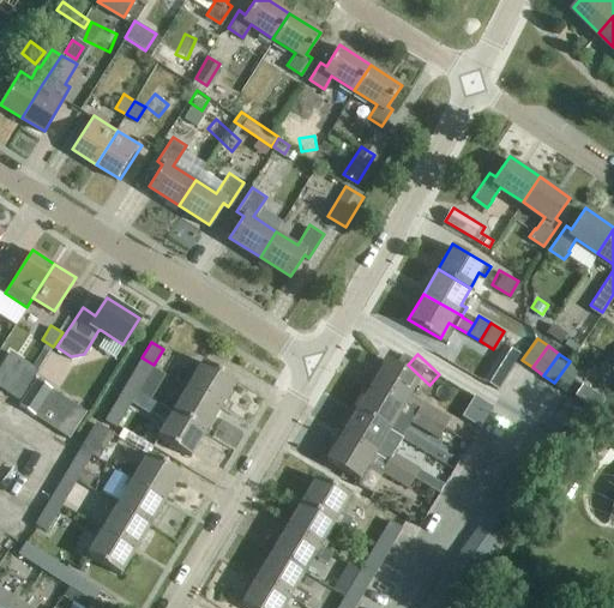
[(371,383),(405,402),(417,410),(411,420),(425,427),(437,408),(411,392),(420,377),(397,363),(386,356),(371,383)]
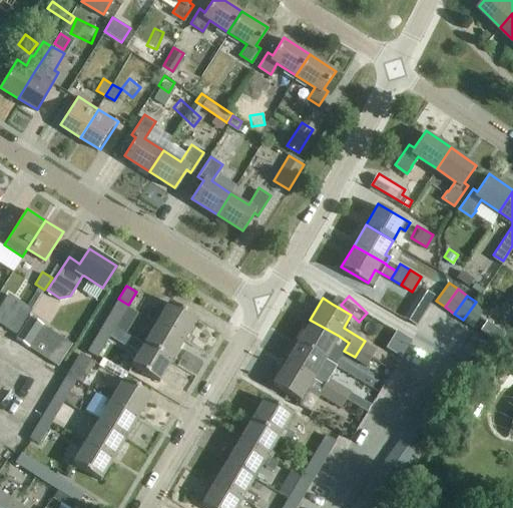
[(116,325),(128,305),(118,299),(106,320),(116,325)]
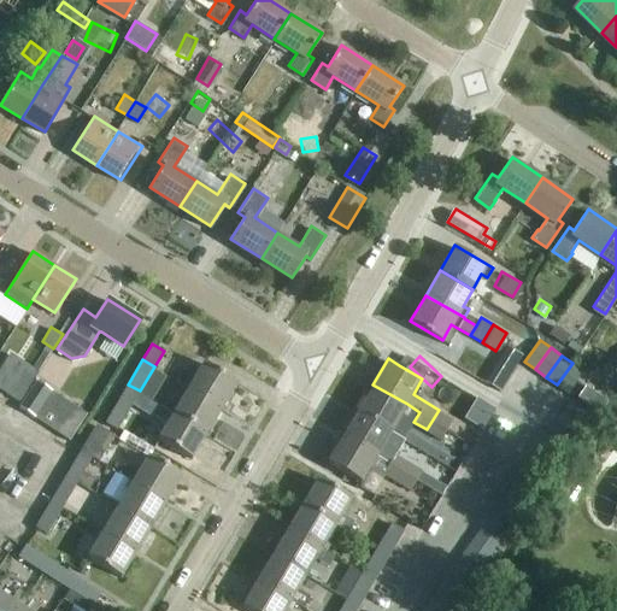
[(188,387),(222,407),(238,381),(204,362),(188,387)]
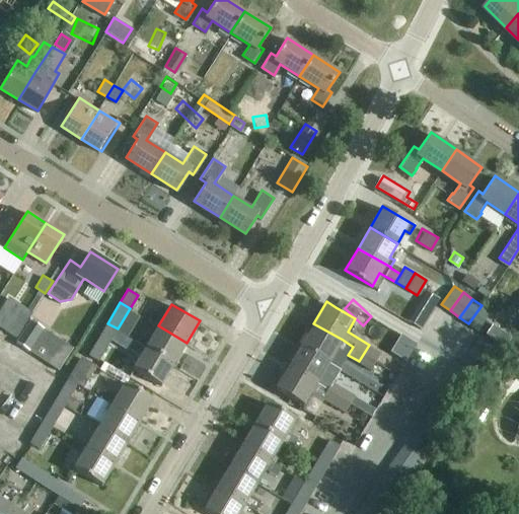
[(482,305),(468,323),(477,329),(491,312),(482,305)]
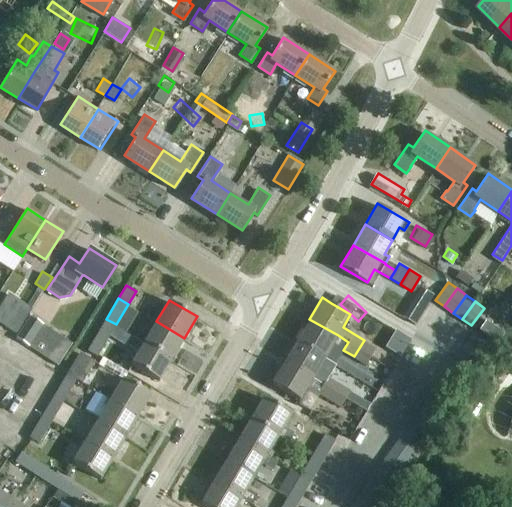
[(15,336),(23,340),(28,343),(41,321),(29,313),(15,336)]
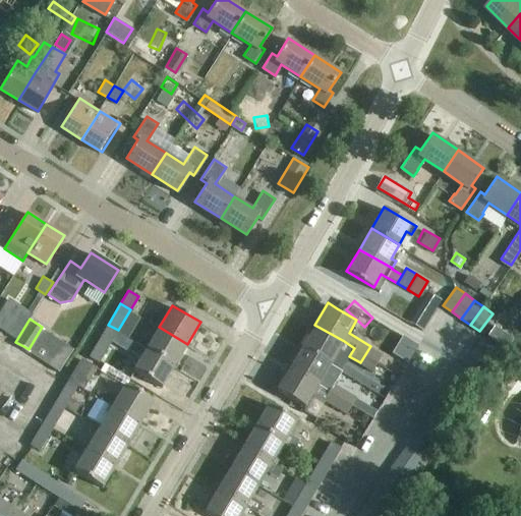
[(100,361),(118,330),(108,325),(90,355),(100,361)]
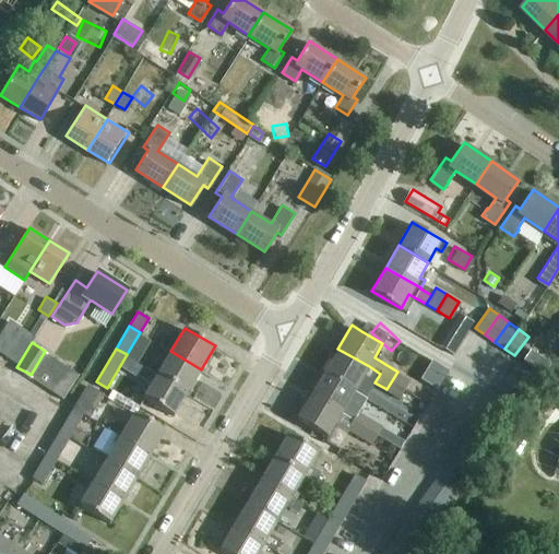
[(337,349),(324,372),(355,390),(369,366),(337,349)]
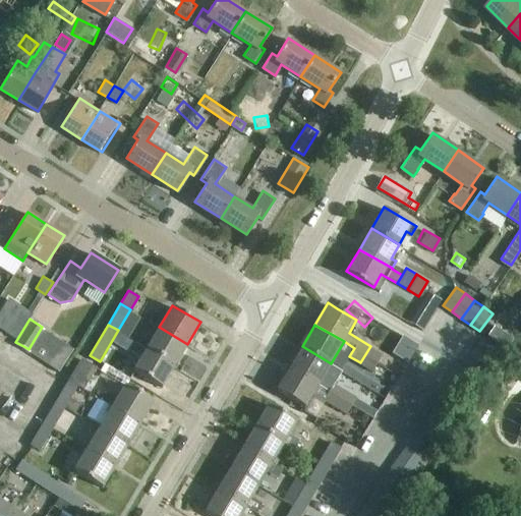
[(510,349),(516,339),(495,325),(488,335),(510,349)]
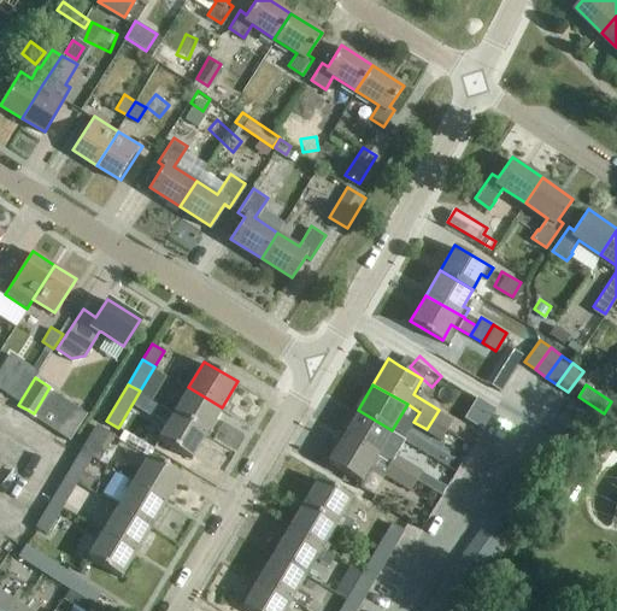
[(206,433),(222,407),(188,387),(174,413),(206,433)]
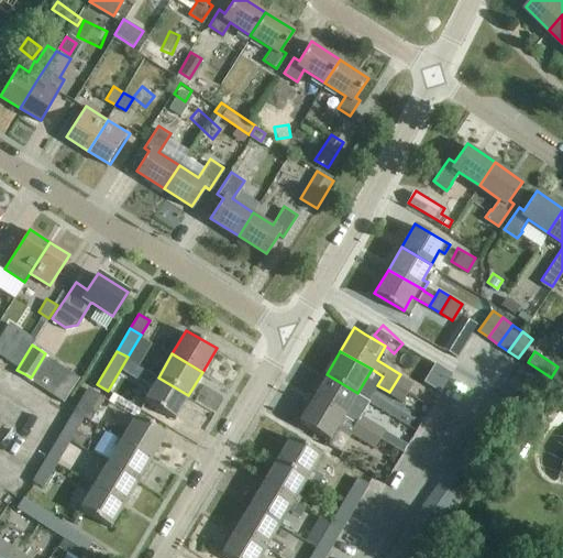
[(514,373),(533,387),(540,378),(520,363),(514,373)]
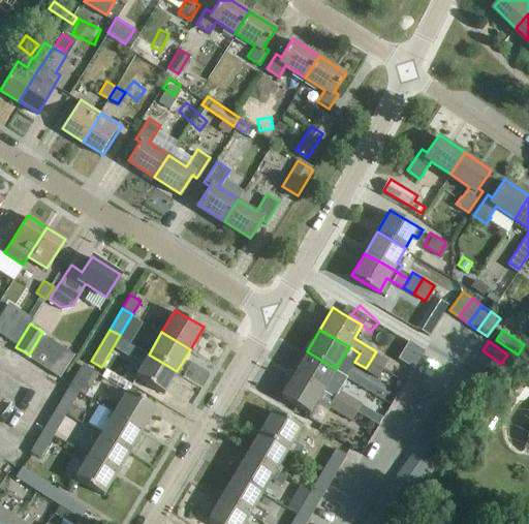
[(72,352),(61,344),(44,367),(58,375),(72,352)]
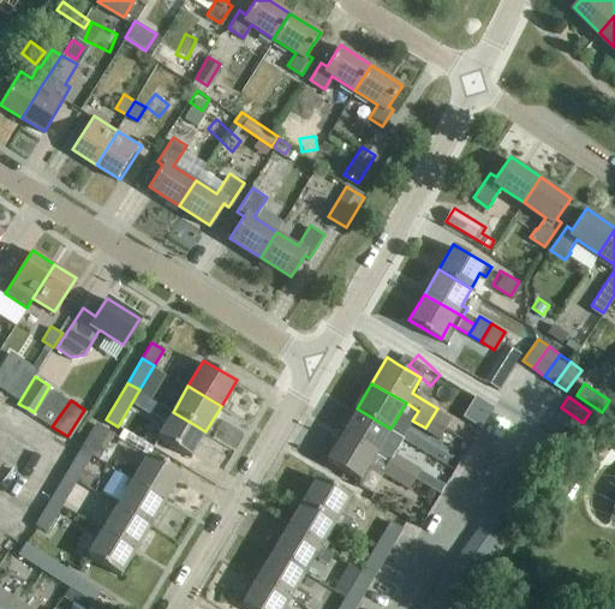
[(574,434),(583,423),(561,407),(553,418),(574,434)]
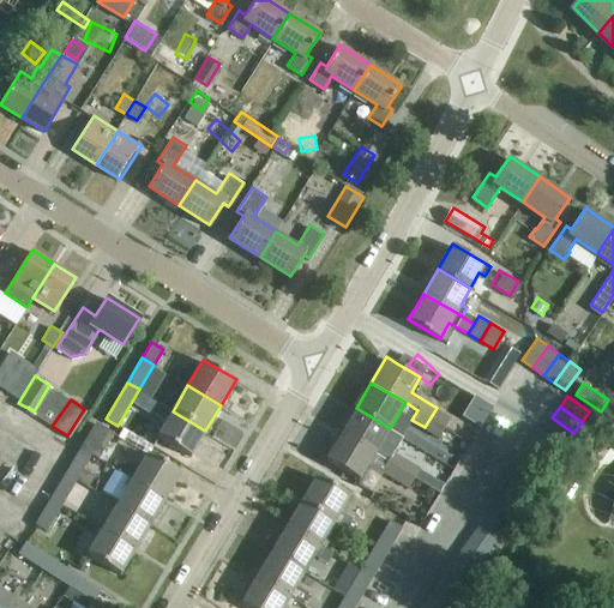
[(356,408),(341,433),(375,452),(389,461),(383,470),(397,479),(408,458),(395,451),(403,435),(390,428),(356,408)]
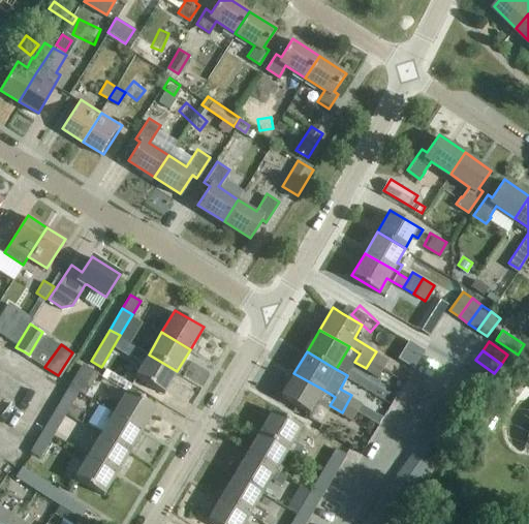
[(387,358),(376,351),(366,368),(377,375),(387,358)]
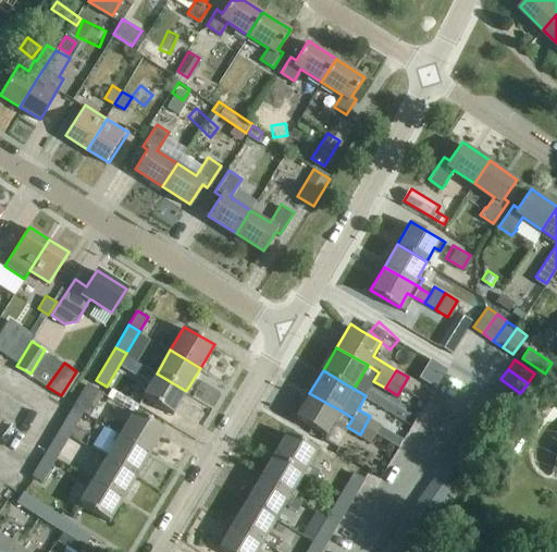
[(173,414),(186,391),(157,373),(143,396),(173,414)]
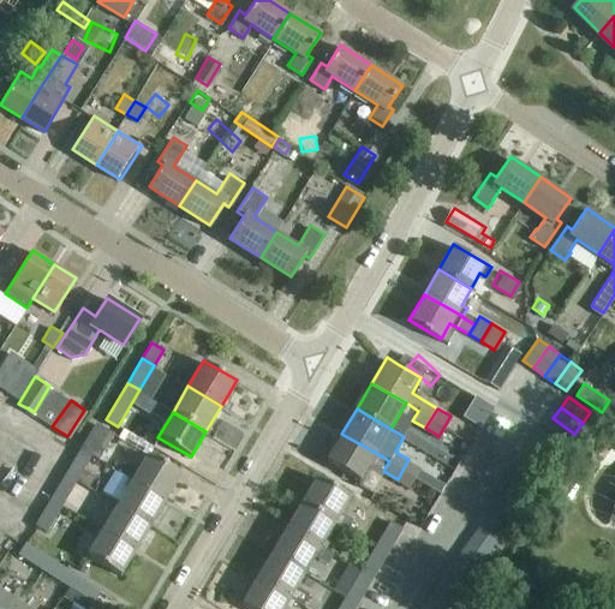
[(545,430),(567,445),(574,434),(553,418),(545,430)]
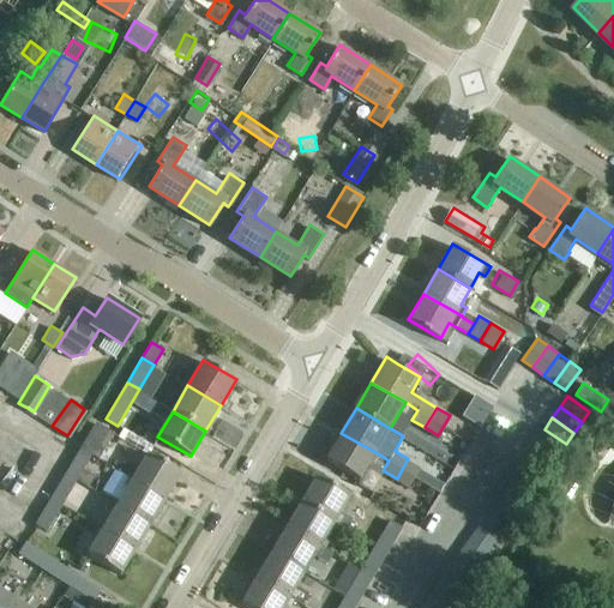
[(82,446),(92,452),(100,457),(115,432),(97,421),(82,446)]
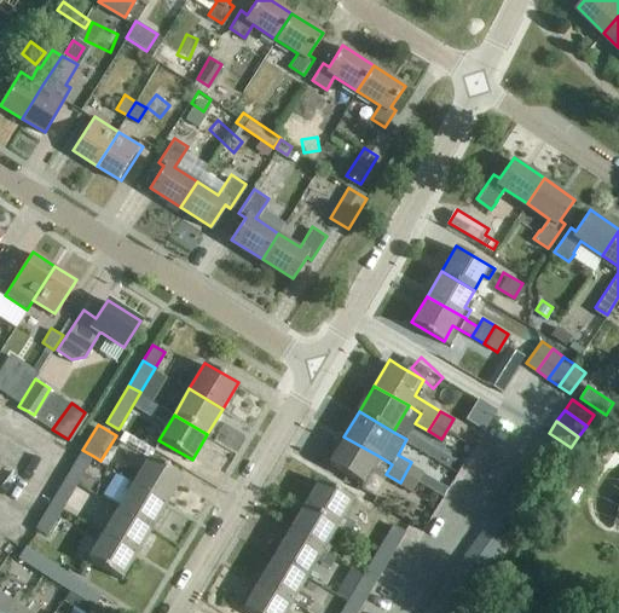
[(562,460),(571,447),(549,433),(541,444),(562,460)]
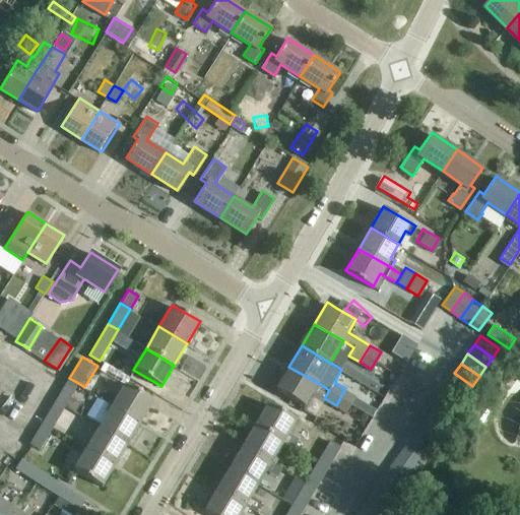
[(329,390),(318,383),(288,367),(276,388),(305,405),(313,391),(324,398),(329,390)]
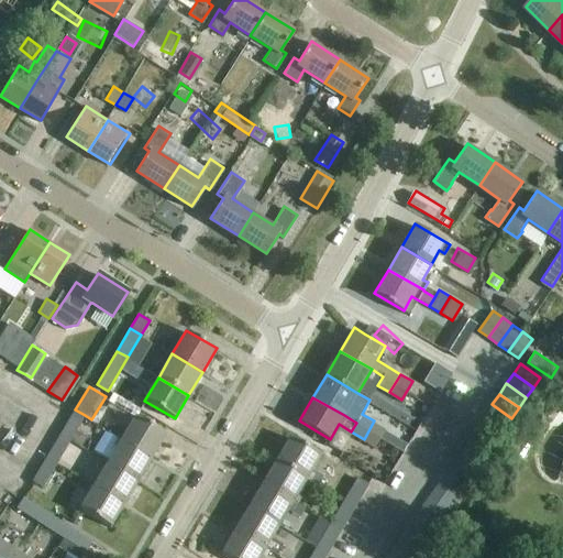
[(70,438),(85,415),(75,409),(62,433),(70,438)]
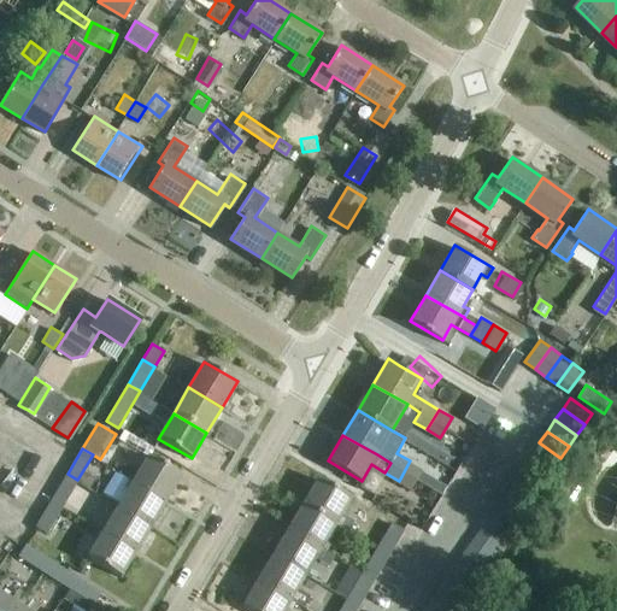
[(133,481),(166,501),(181,476),(147,456),(133,481)]
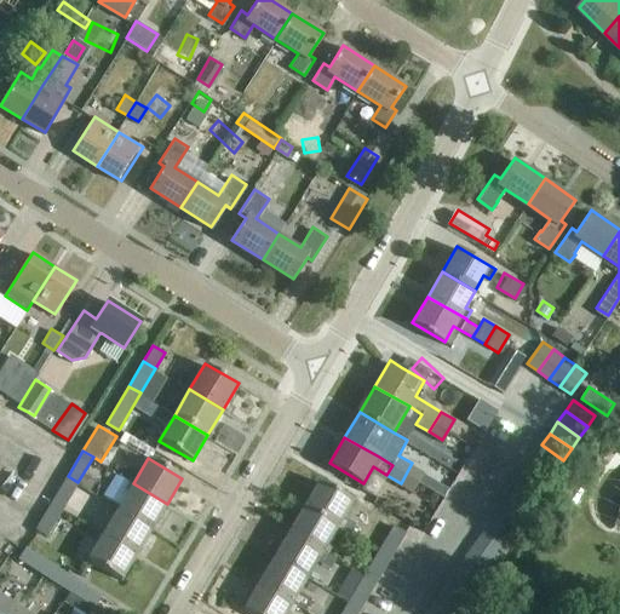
[(412,463),(401,483),(414,491),(420,481),(425,471),(412,463)]
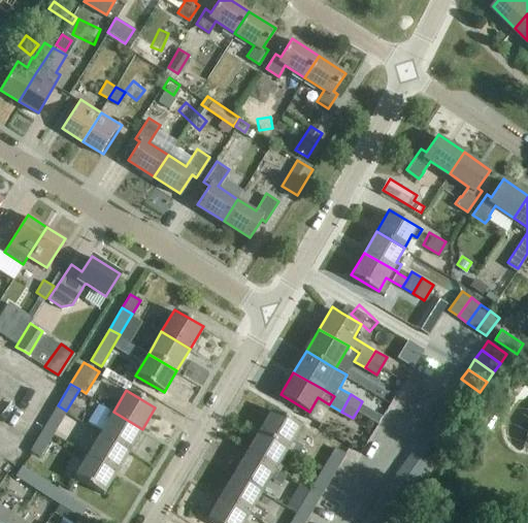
[(439,411),(458,423),(464,414),(446,401),(439,411)]
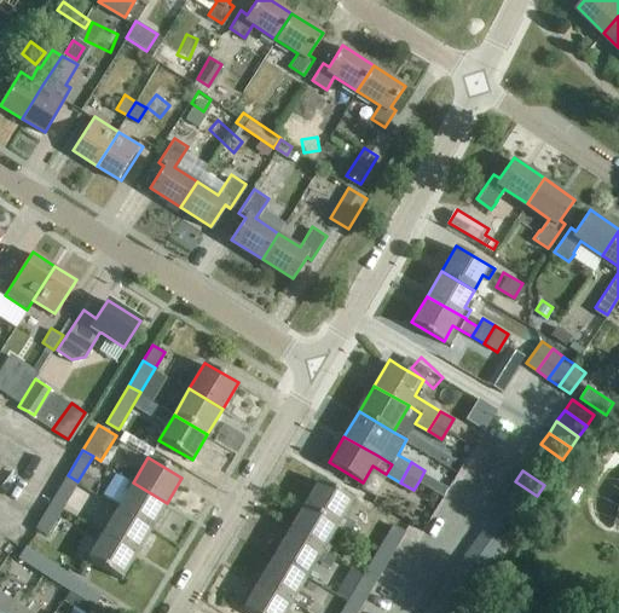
[(62,508),(77,481),(68,475),(52,501),(62,508)]
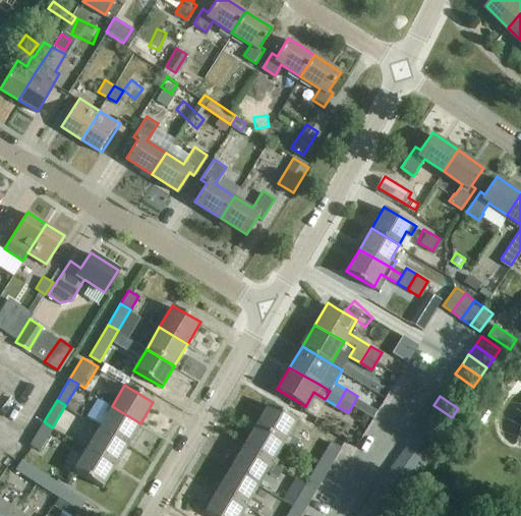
[(255,424),(284,442),(285,441),(294,447),(299,438),(290,433),(297,420),(268,403),(255,424)]
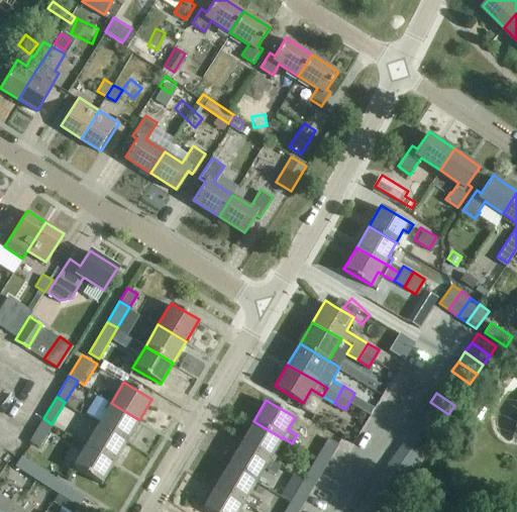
[(442,424),(448,414),(430,402),(423,411),(442,424)]
